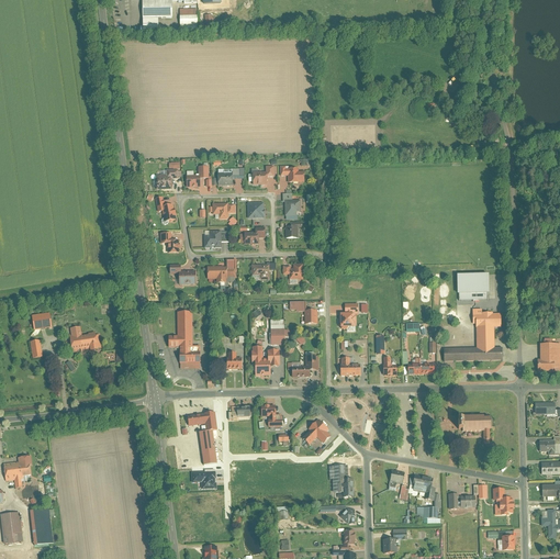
[(140,0),(140,17),(169,17),(169,0),(140,0)]
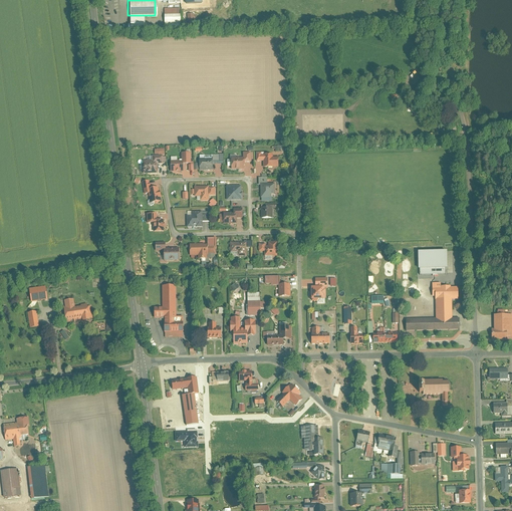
[(178,6),(162,6),(162,27),(179,27),(178,6)]
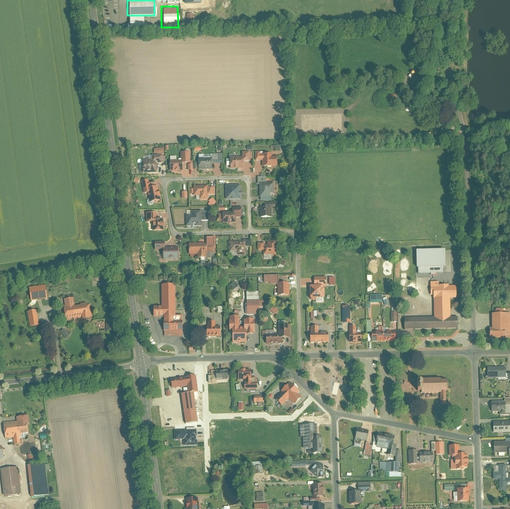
[(406,64),(403,68),(411,74),(414,71),(406,64)]
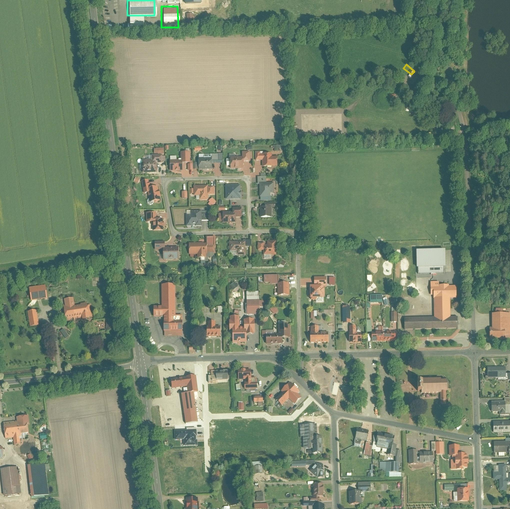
[(178,158),(167,158),(167,170),(180,169),(180,161),(187,161),(187,150),(178,150),(178,158)]
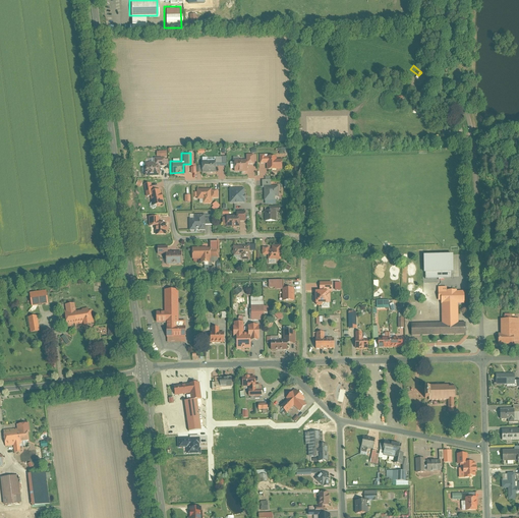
[(244,158),(231,158),(232,170),(245,170),(245,163),(252,163),(251,153),(243,153),(244,158)]
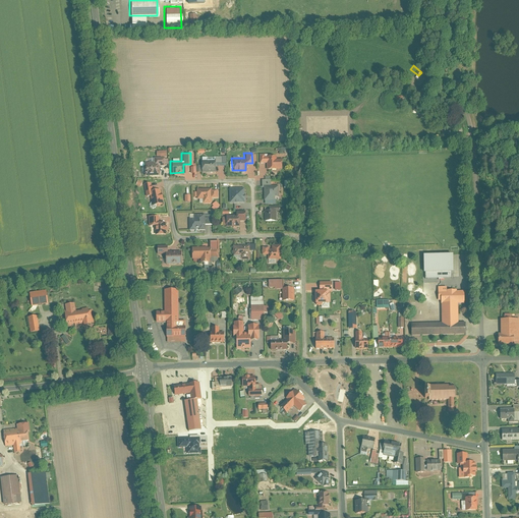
[(274,158),(274,155),(265,155),(265,156),(262,156),(262,153),(256,153),(256,162),(265,161),(265,168),(280,168),(280,158),(274,158)]
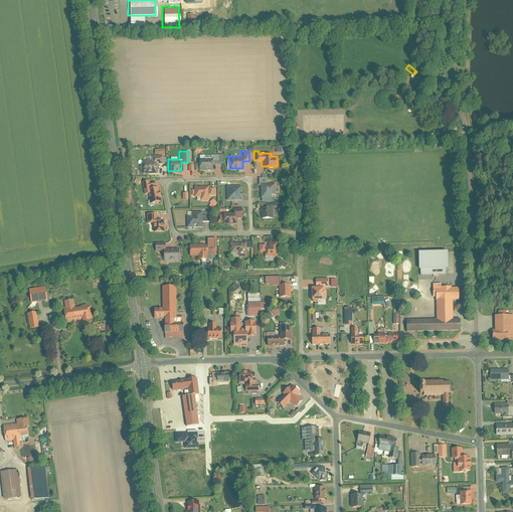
[(221,153),(197,153),(197,169),(210,169),(210,163),(221,163),(221,153)]
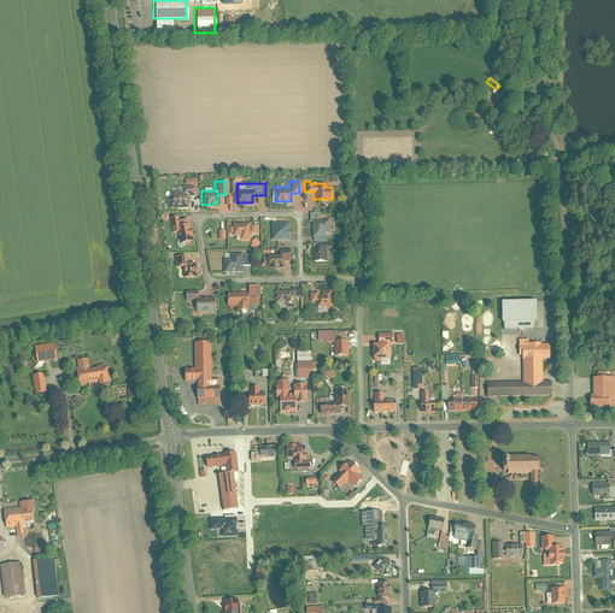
[(169,206),(187,206),(187,194),(192,194),(192,184),(180,184),(180,189),(168,190),(169,206)]
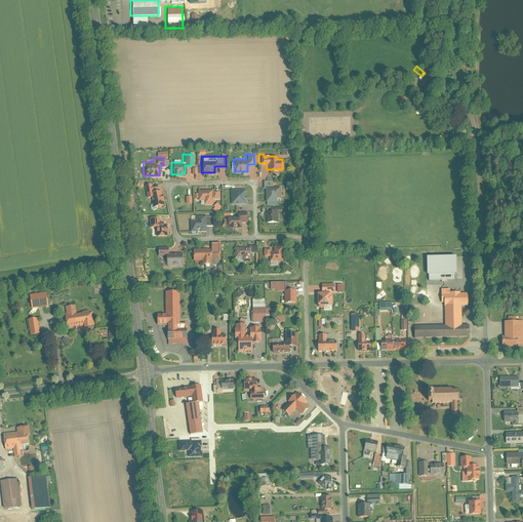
[(162,204),(159,189),(151,191),(150,183),(143,184),(146,197),(149,196),(151,206),(162,204)]
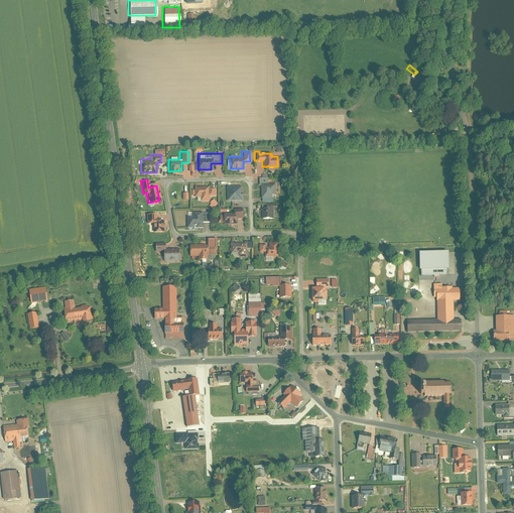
[(274,193),(274,181),(259,182),(259,197),(270,197),(270,193),(274,193)]
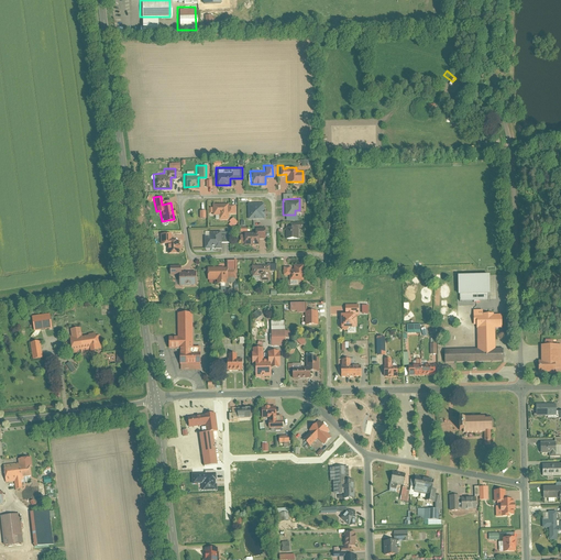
[(227,201),(209,202),(210,213),(217,213),(217,218),(227,218),(226,212),(233,212),(232,204),(227,204),(227,201)]
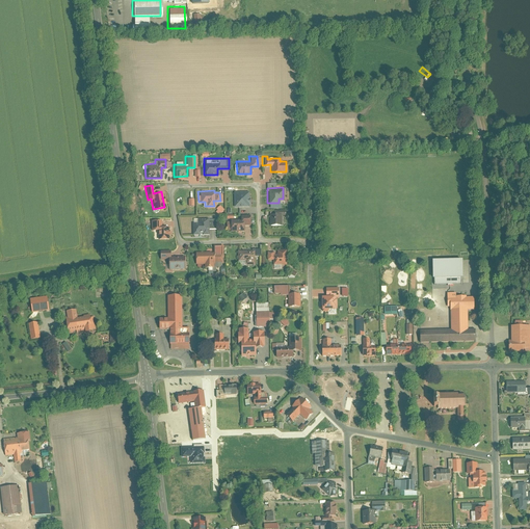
[(247,190),(232,190),(232,206),(247,206),(247,190)]
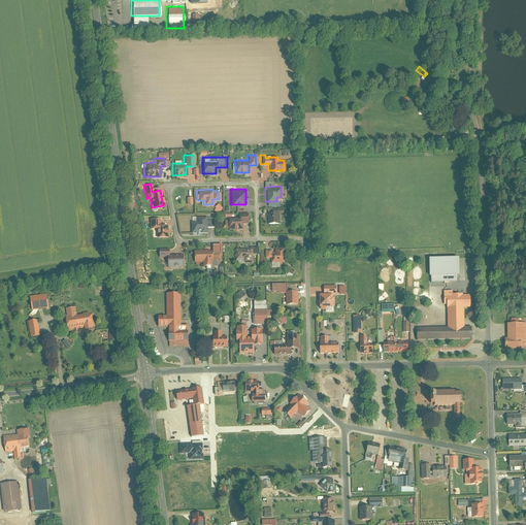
[(216,211),(221,206),(217,201),(212,205),(214,206),(211,208),(216,211)]
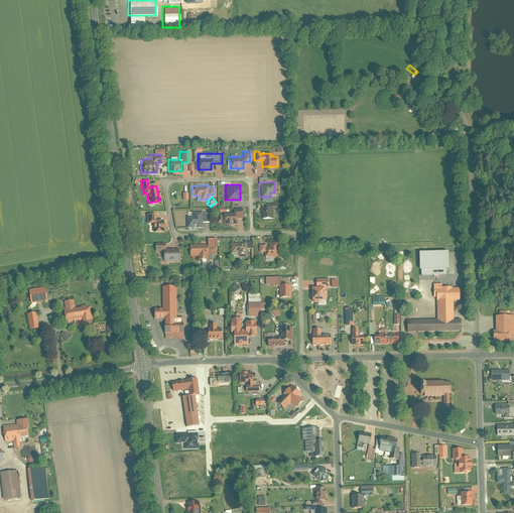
[(259,217),(271,217),(271,206),(259,207),(259,217)]
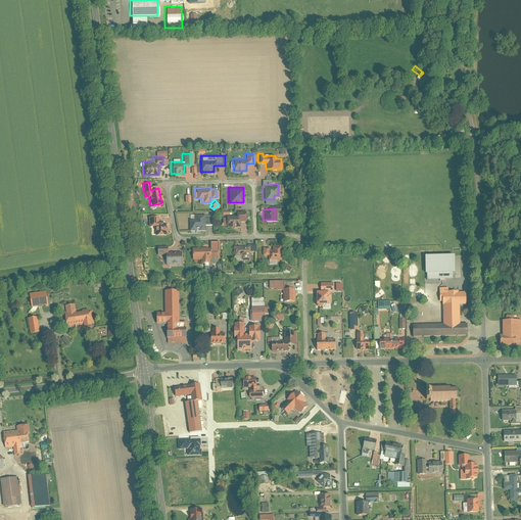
[(235,215),(225,215),(225,227),(238,226),(238,221),(244,221),(244,209),(235,210),(235,215)]
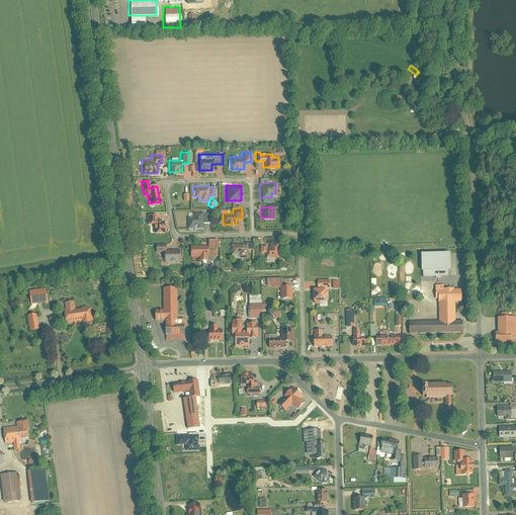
[(201,228),(201,211),(189,211),(189,216),(185,216),(185,228),(192,228),(192,227),(194,227),(194,228),(201,228)]
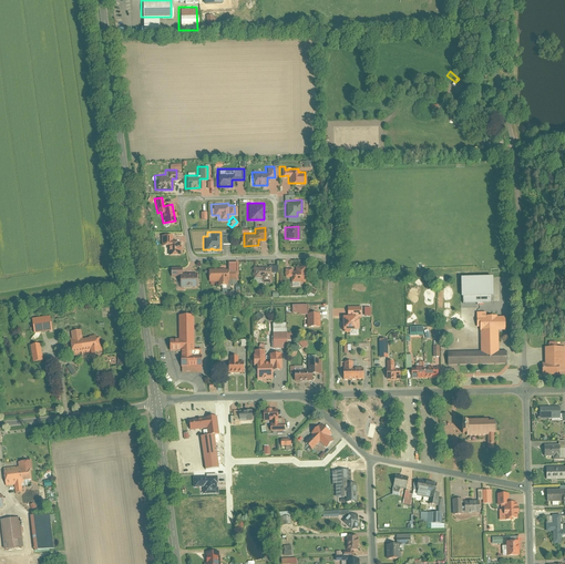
[(177,254),(177,241),(171,241),(171,233),(160,233),(160,244),(166,244),(166,254),(177,254)]
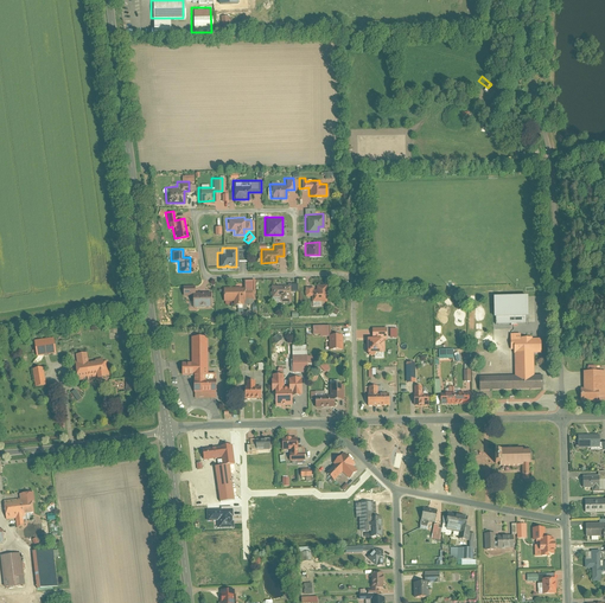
[(254,297),(254,288),(255,288),(255,277),(244,277),(244,284),(223,284),(224,299),(234,297),(234,303),(244,303),(244,297),(252,297),(254,297)]
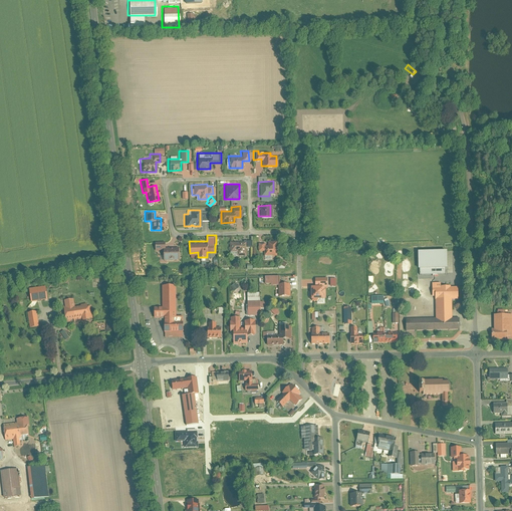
[(265,243),(265,241),(258,241),(258,249),(264,248),(264,254),(268,254),(278,253),(278,239),(267,239),(267,243),(265,243)]
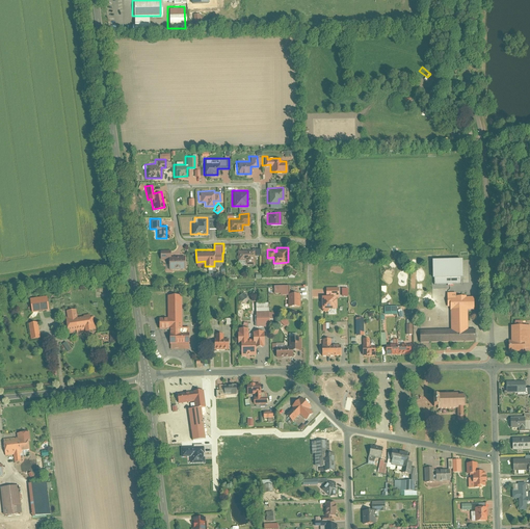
[(183,268),(183,255),(168,255),(168,248),(158,249),(158,258),(166,258),(166,269),(183,268)]
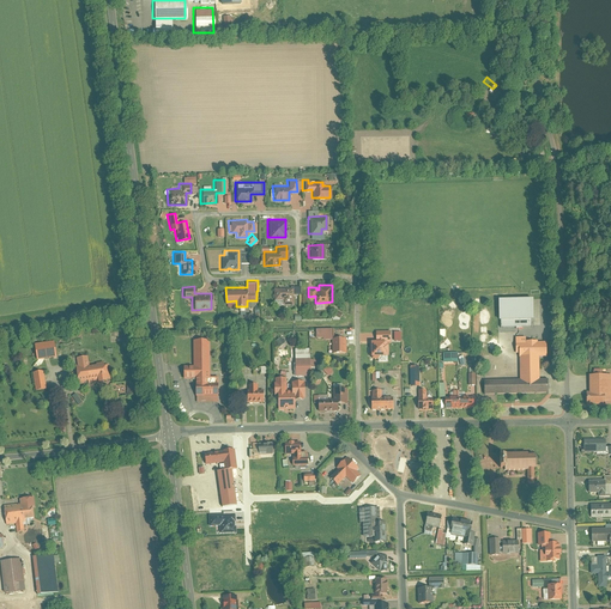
[(274,298),(283,298),(283,302),(294,302),(294,286),(292,286),(283,286),(274,286),(274,298)]
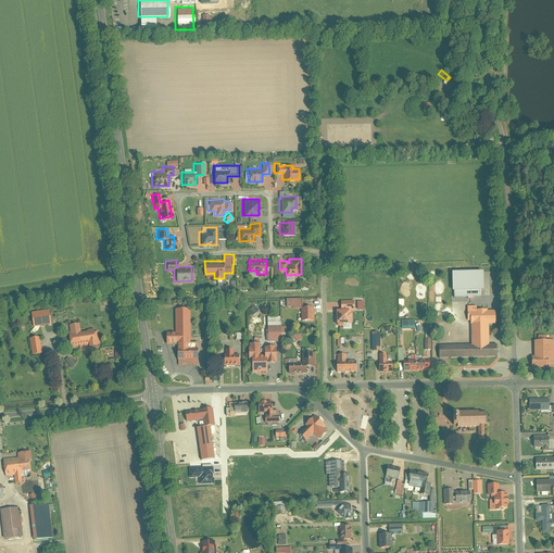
[(453,269),(454,288),(454,294),(482,293),(482,288),(485,288),(485,268),(453,269)]
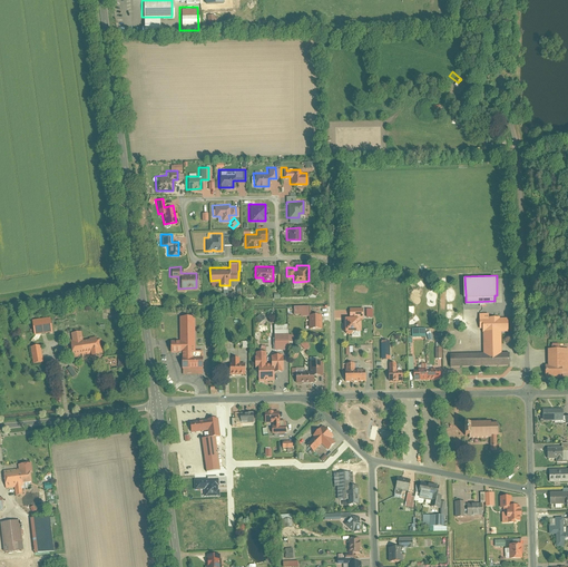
[(360,331),(360,329),(360,315),(363,315),(363,305),(350,305),(350,314),(343,314),(343,324),(345,324),(345,331),(360,331)]
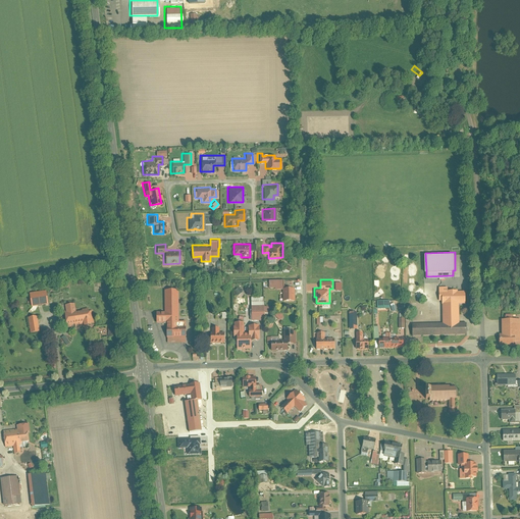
[(295,286),(282,286),(282,299),(295,299),(295,286)]
